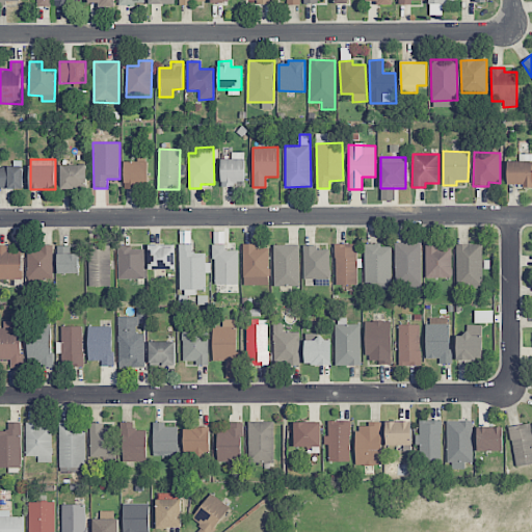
[(244,159),(220,159),(221,187),(236,186),(236,182),(245,182),(244,159)]
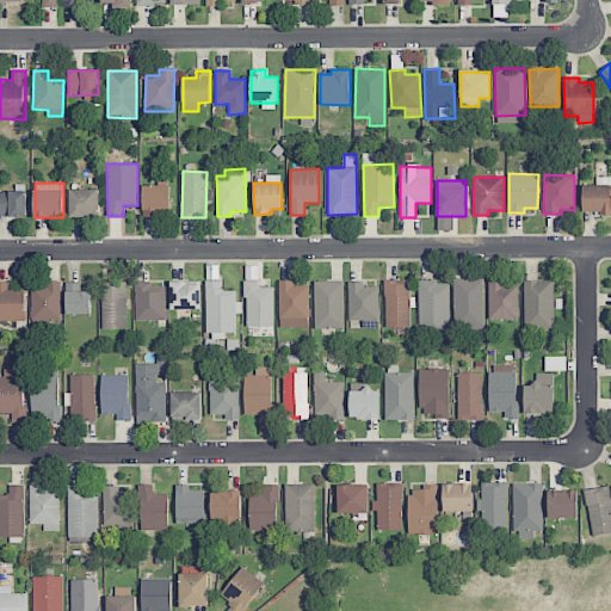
[(143,217),(156,216),(156,210),(170,210),(170,185),(142,186),(143,217)]
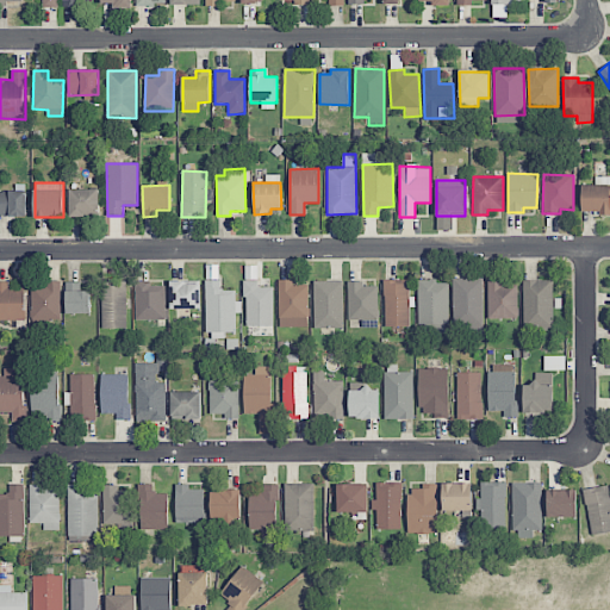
[(582,213),(609,212),(609,185),(582,186),(582,213)]
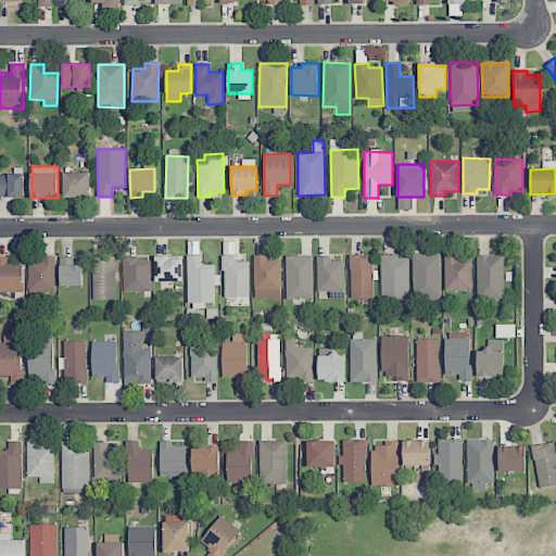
[(90,173),(64,173),(64,197),(90,197),(90,173)]
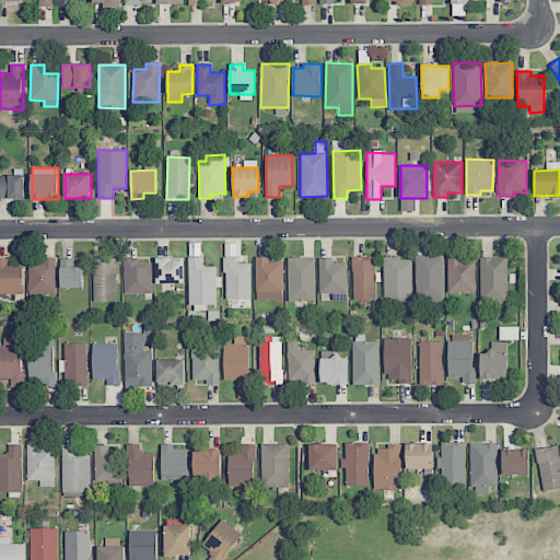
[(0,197),(24,198),(24,176),(0,175),(0,197)]
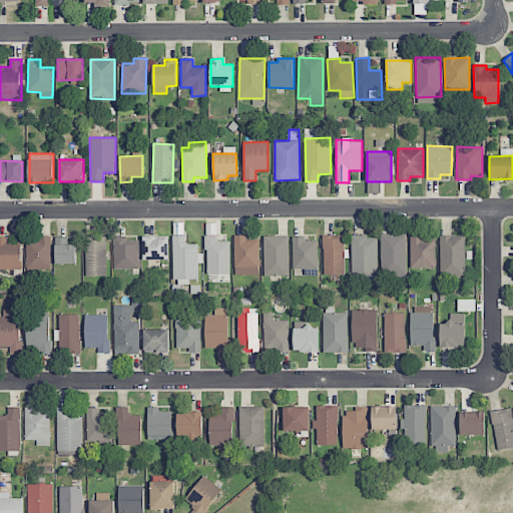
[(406,233),(380,234),(381,276),(406,276),(406,233)]
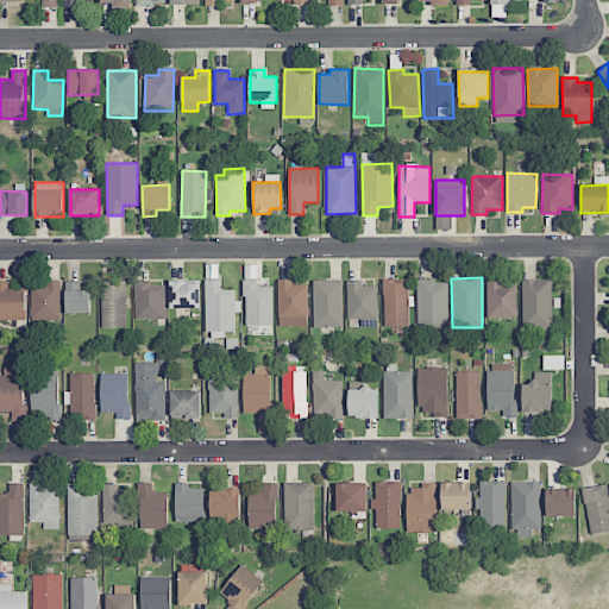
[(151,280),(135,281),(136,320),(167,319),(165,284),(151,286),(151,280)]
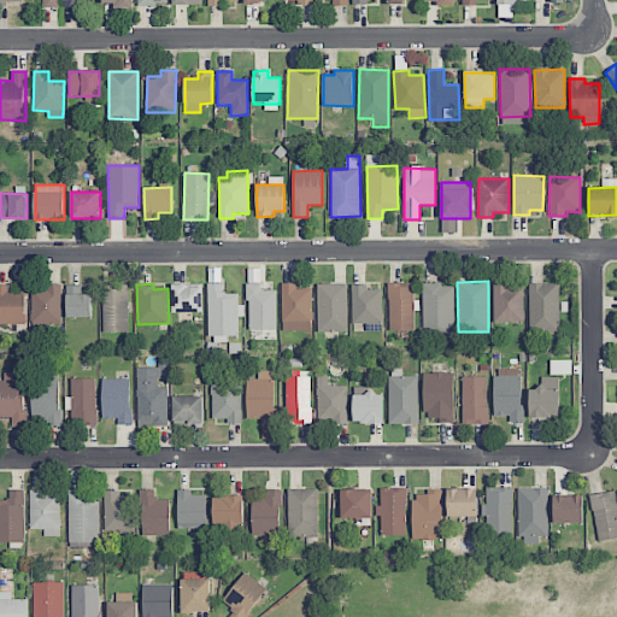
[(209,336),(238,336),(238,316),(244,316),(244,304),(238,304),(238,293),(222,293),(222,283),(207,283),(209,336)]
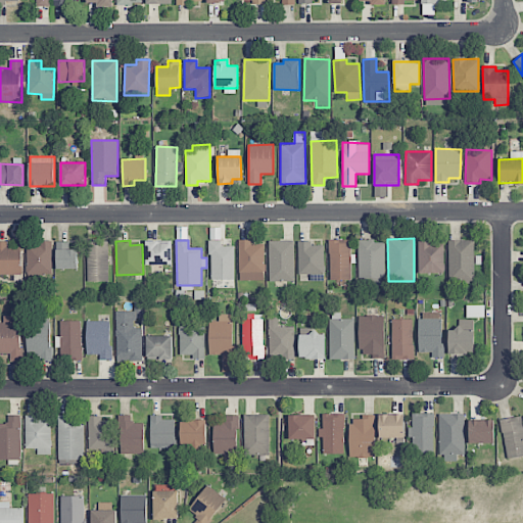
[(239,281),(265,280),(264,244),(251,244),(251,240),(239,240),(239,281)]
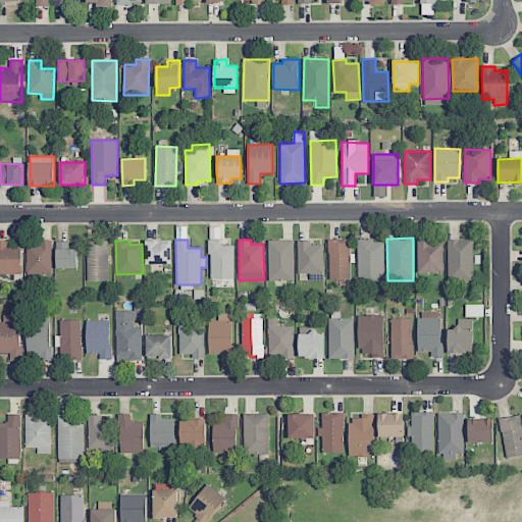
[(350,279),(349,240),(328,240),(329,279),(350,279)]
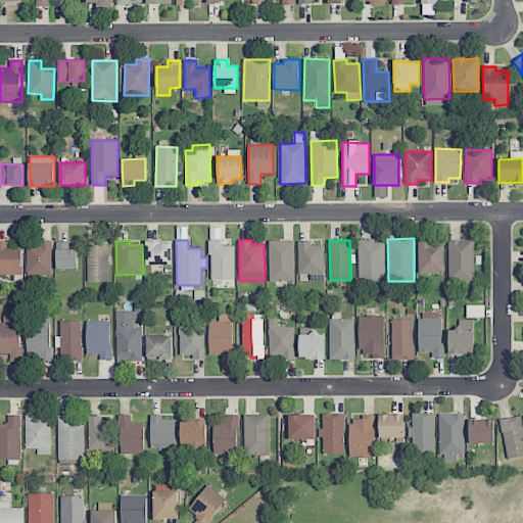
[(443,244),(431,244),(431,240),(418,240),(418,274),(444,273),(443,244)]
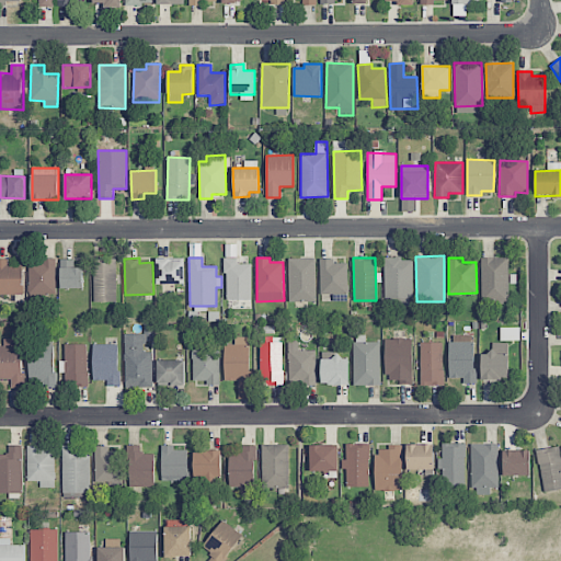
[(508,258),(481,258),(481,302),(508,301),(508,258)]
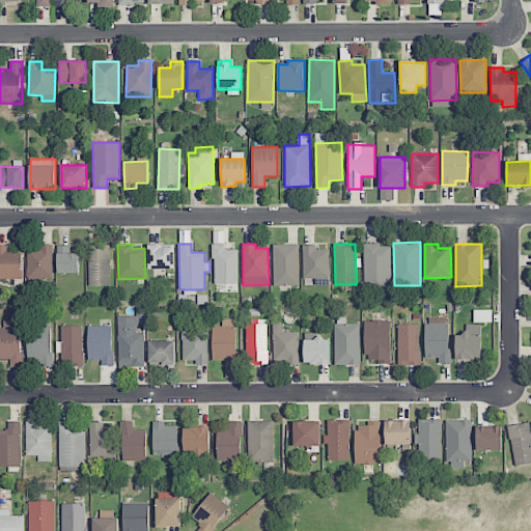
[(22,249),(7,249),(7,246),(0,245),(0,278),(22,279),(22,249)]
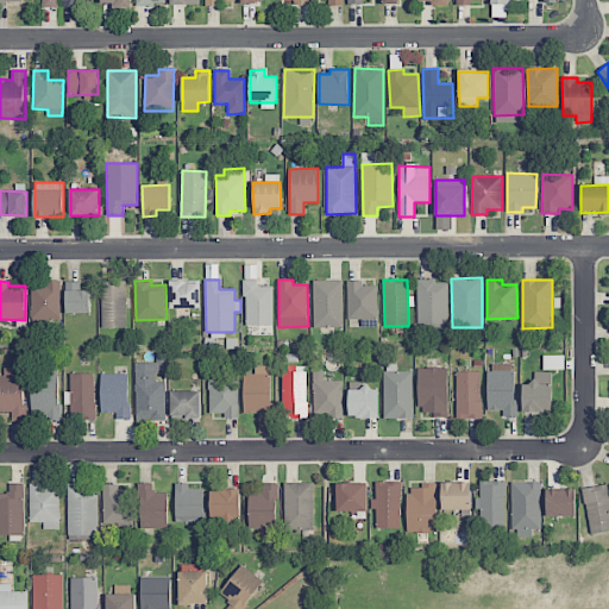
[(60,321),(61,281),(31,281),(31,321),(60,321)]
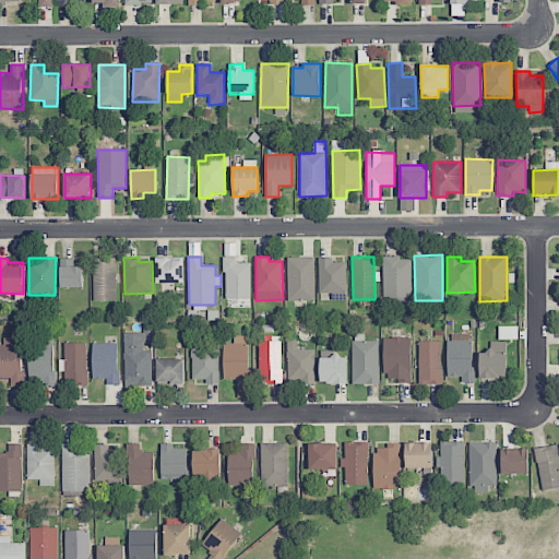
[(61,288),(83,287),(83,266),(74,266),(73,258),(60,259),(61,288)]
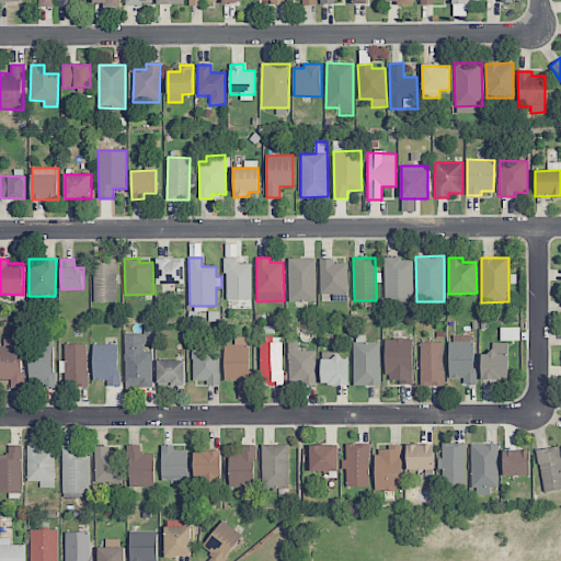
[(116,259),(93,259),(94,302),(116,301),(116,259)]
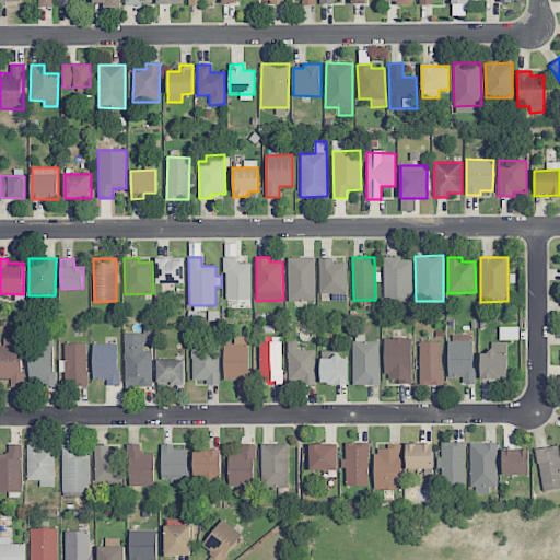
[(225,300),(251,299),(251,264),(237,264),(237,258),(225,258),(225,300)]
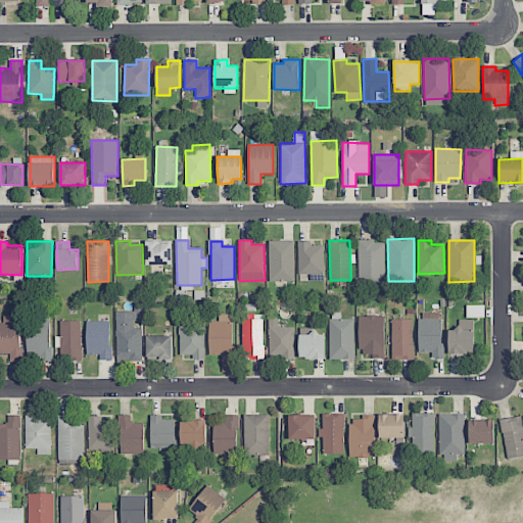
[(294,241),(270,241),(269,281),(293,281),(294,241)]
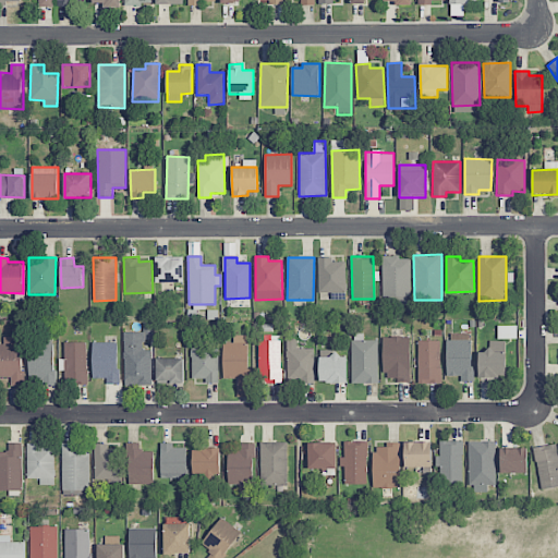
[(344,262),(332,262),(332,257),(317,258),(319,293),(335,293),(335,300),(346,300),(344,262)]
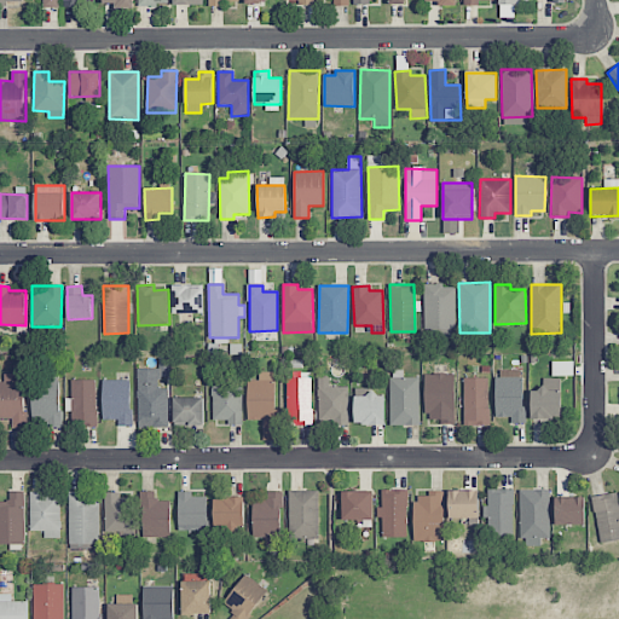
[(455,285),(423,285),(423,330),(453,330),(455,285)]
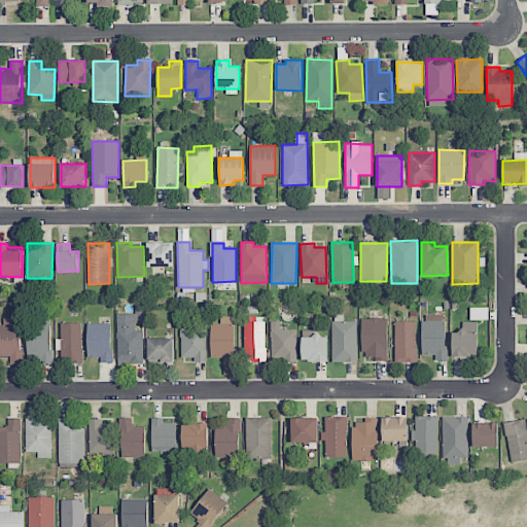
[(173,267),(173,244),(147,244),(147,267),(173,267)]
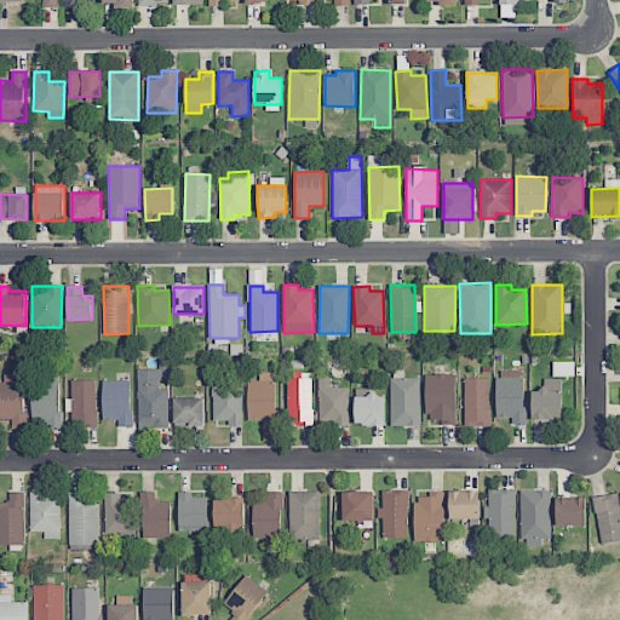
[(170,377),(170,360),(160,360),(159,377),(170,377)]
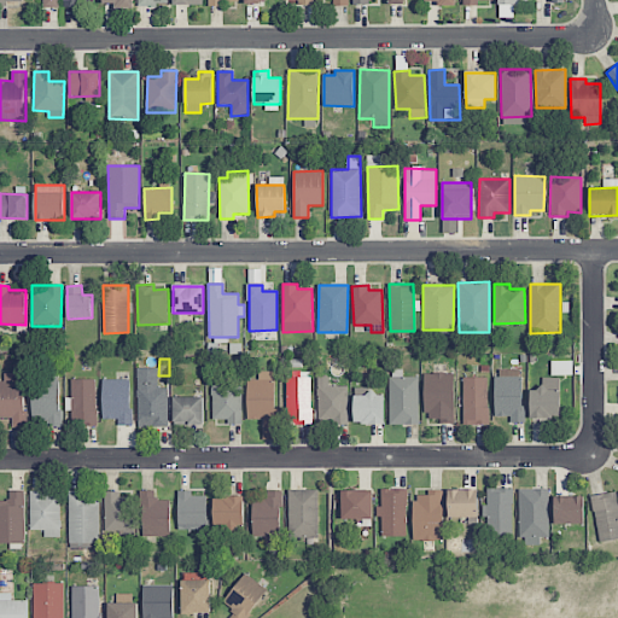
[(552,375),(572,375),(572,361),(552,361),(552,375)]
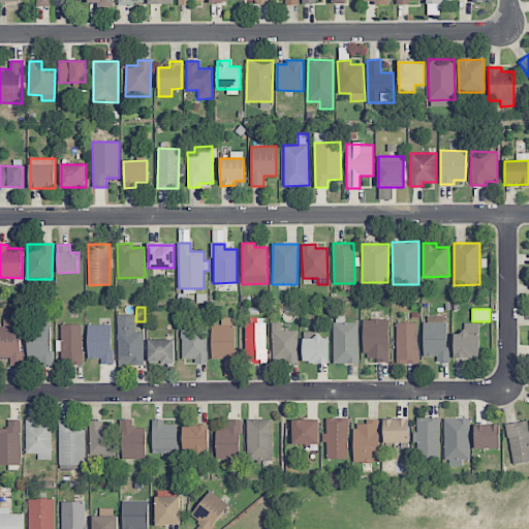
[(424,356),(436,356),(437,362),(447,362),(446,316),(424,316),(424,356)]
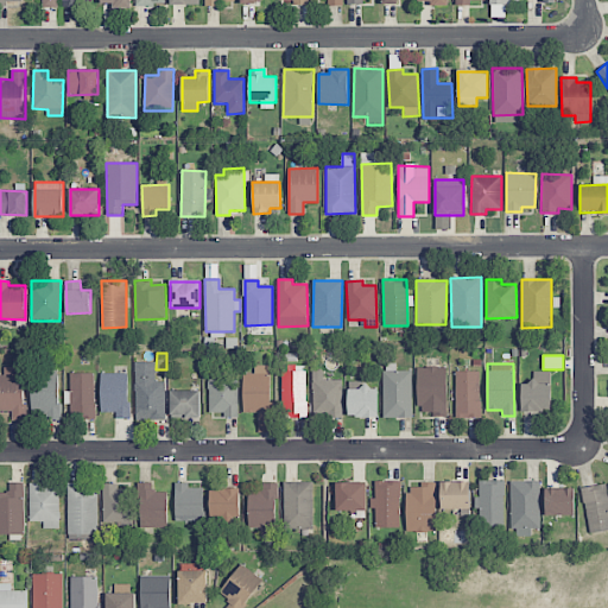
[(272,432),(271,365),(254,366),(254,374),(242,374),(244,413),(258,413),(259,432),(272,432)]
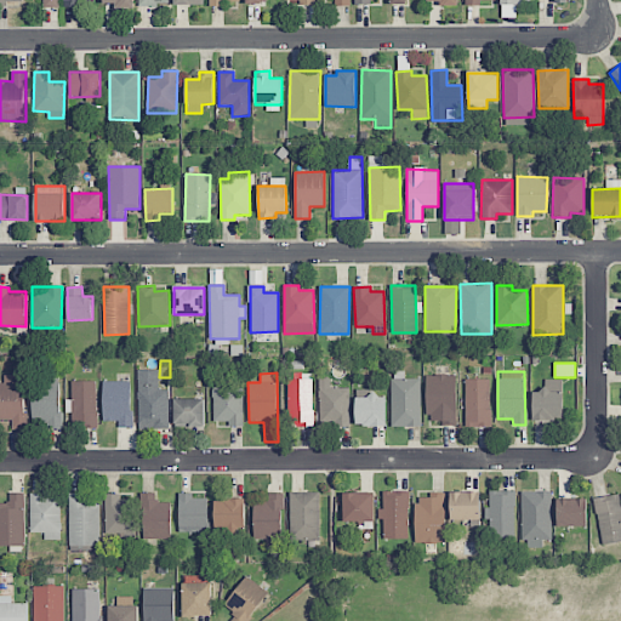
[(24,429),(23,375),(4,375),(5,383),(0,382),(0,419),(11,420),(12,429),(24,429)]
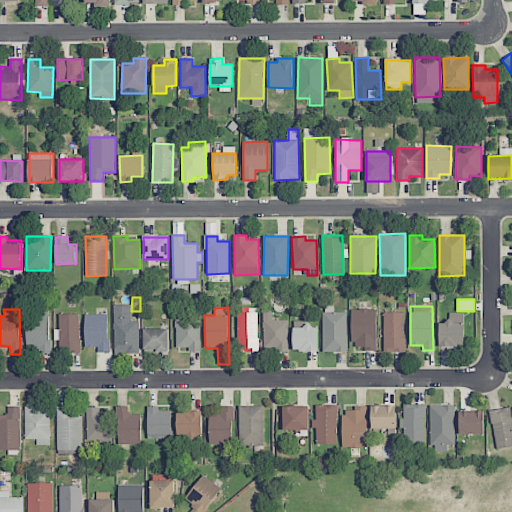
[(351,309),(352,346),(364,346),(364,351),(377,350),(376,309),(351,309)]
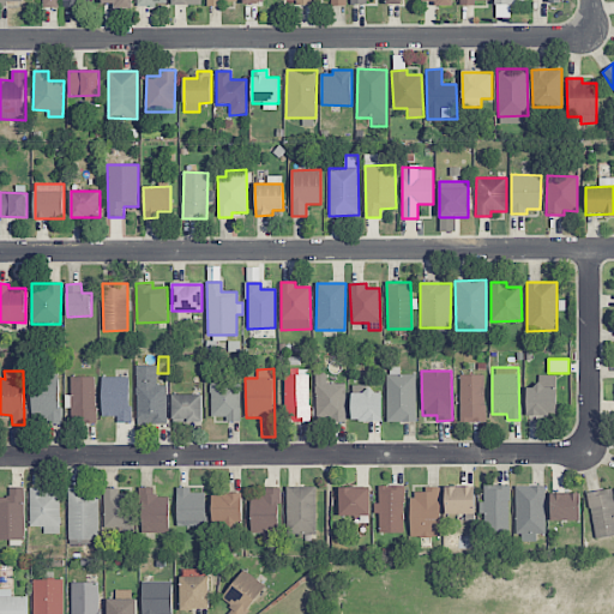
[(59,372),(31,373),(31,417),(46,417),(46,423),(60,423),(59,372)]
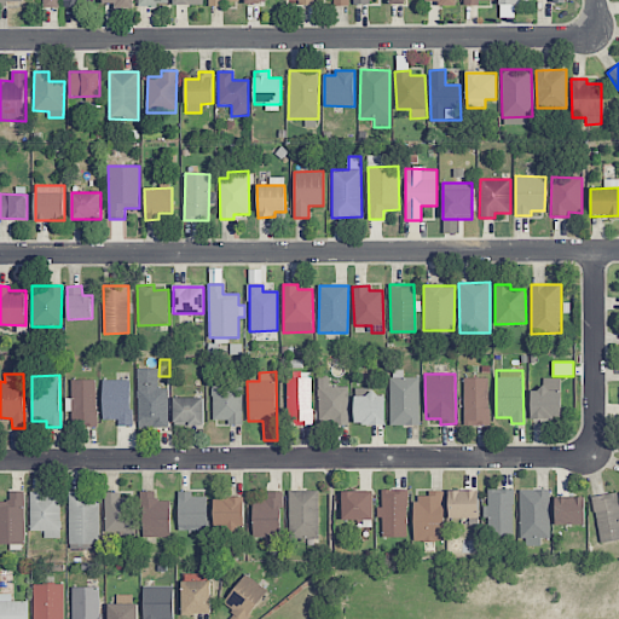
[(348,423),(348,387),(330,387),(329,377),(318,377),(318,424),(348,423)]
